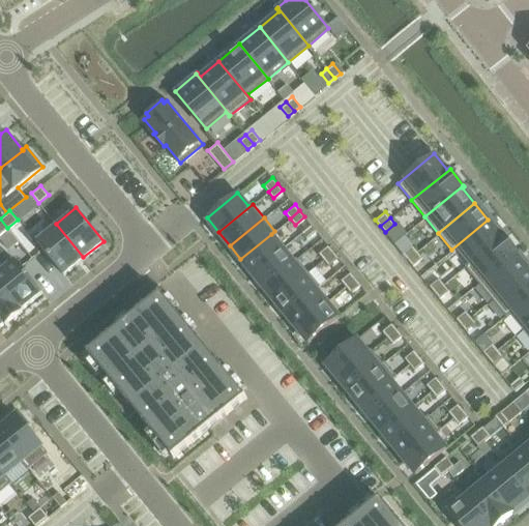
[(488,220),(451,250),(452,250),(456,246),(468,262),(464,265),(465,266),(503,234),(502,234),(500,235),(488,220)]
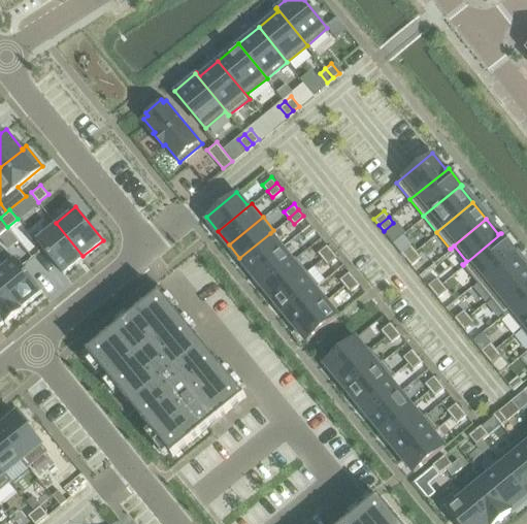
[(56,223),(35,239),(63,272),(83,256),(56,223)]
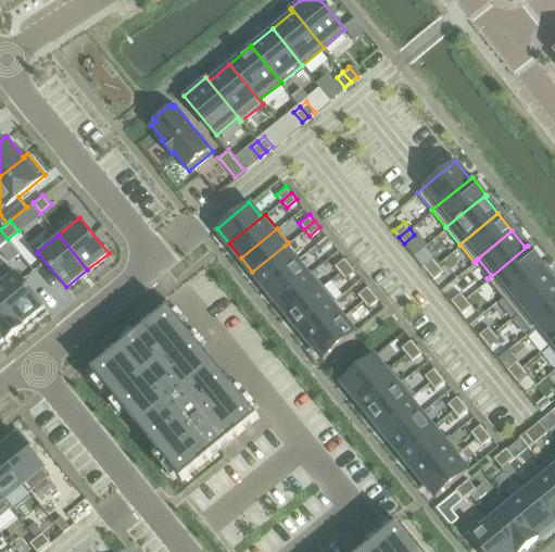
[(326,235),(316,243),(322,250),(331,241),(326,235)]
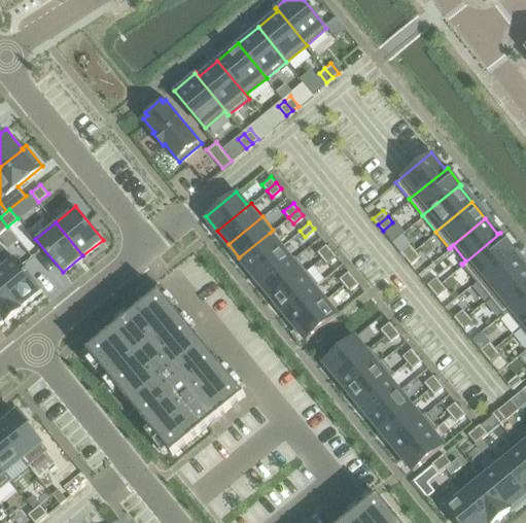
[(270,233),(239,257),(250,271),(280,246),(270,233)]
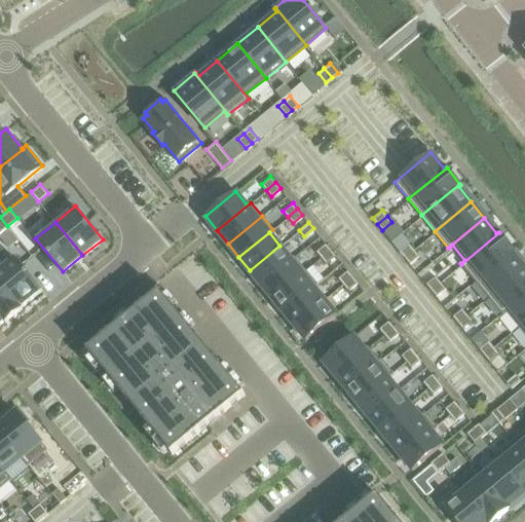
[(499,232),(461,264),(475,280),(513,249),(499,233),(499,232)]
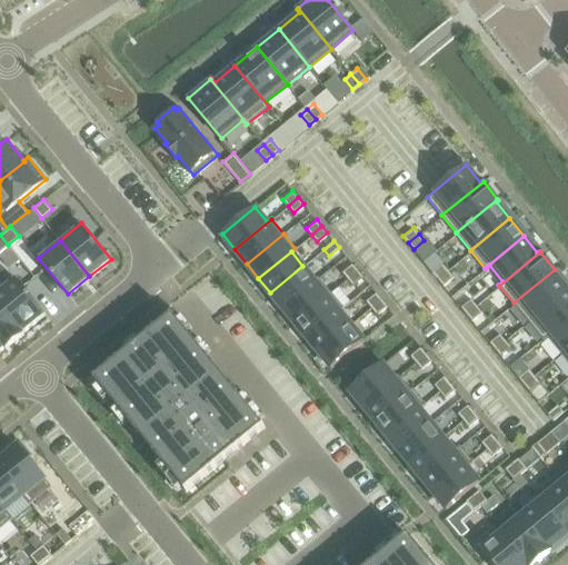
[(352,263),(341,271),(347,278),(357,269),(352,263)]
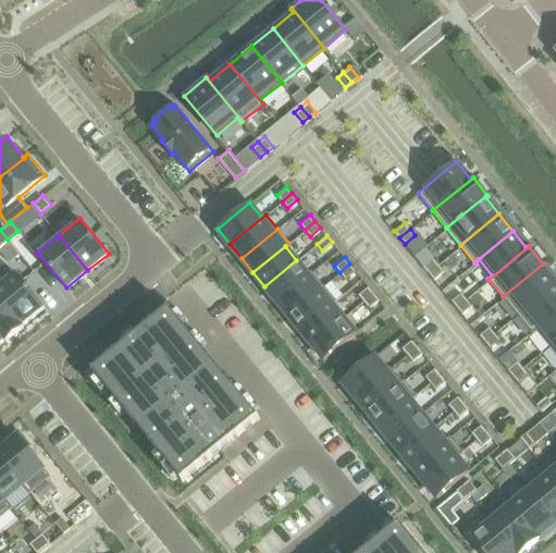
[(433,257),(422,266),(428,271),(437,263),(433,257)]
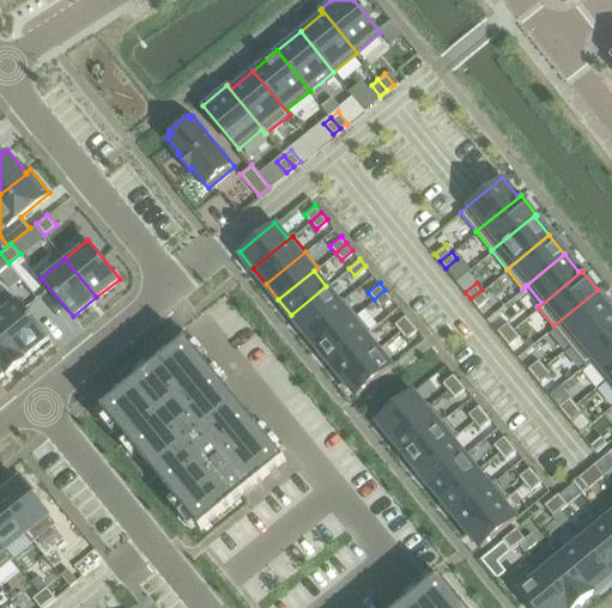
[(326,286),(291,315),(303,330),(339,302),(326,286)]
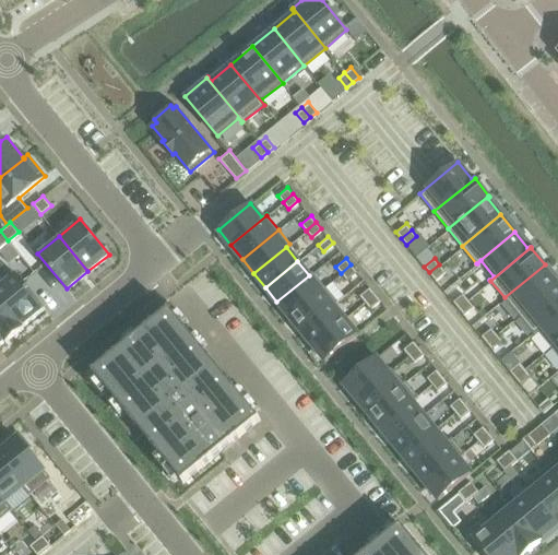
[(351,264),(341,273),(346,280),(356,271),(351,264)]
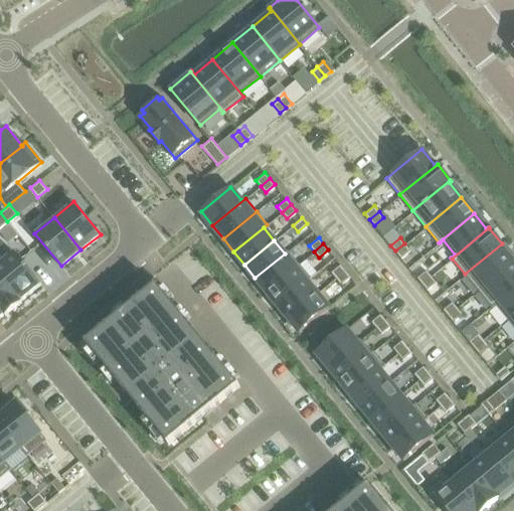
[(404,243),(395,250),(400,257),(409,249),(404,243)]
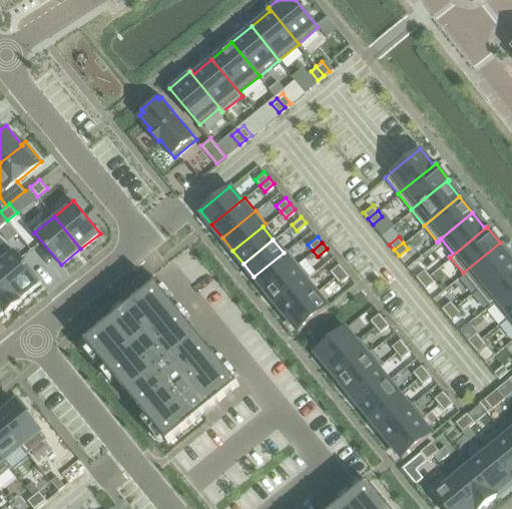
[(500,242),(463,273),(476,289),(511,260),(499,245),(501,243),(500,242)]
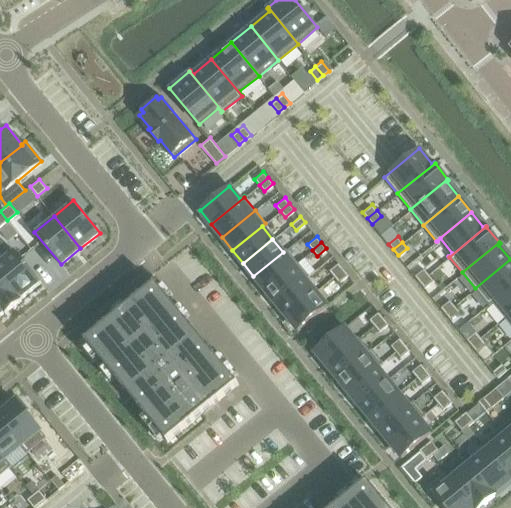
[(0,275),(19,298),(40,281),(14,249),(0,260),(0,275)]
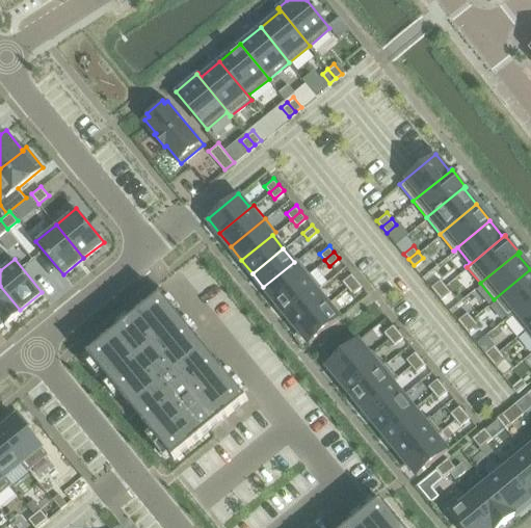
[(294,262),(263,287),(274,300),(306,275),(294,262)]
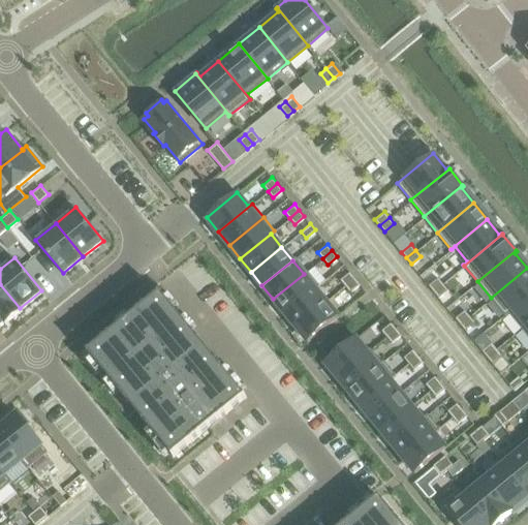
[(527,269),(527,268),(491,298),(504,314),(527,294),(527,269)]
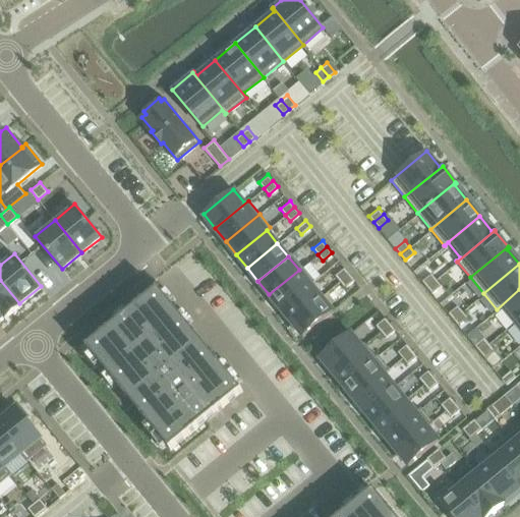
[(344,267),(335,275),(339,281),(349,273),(344,267)]
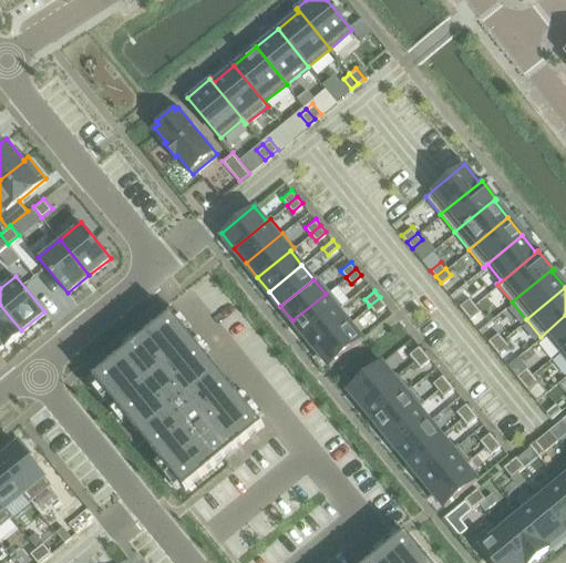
[(326,294),(292,320),(305,335),(337,308),(326,294)]
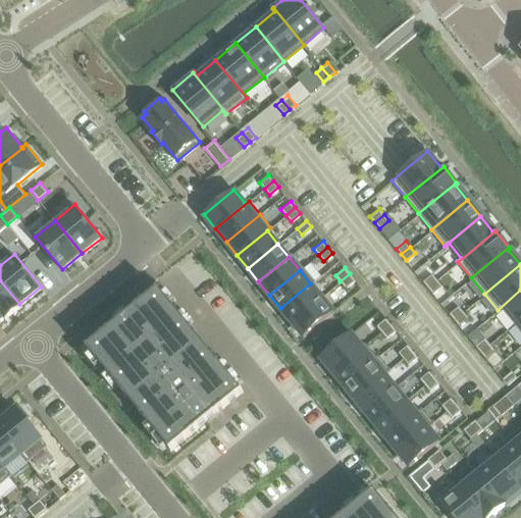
[(431,272),(422,280),(427,287),(436,278),(431,272)]
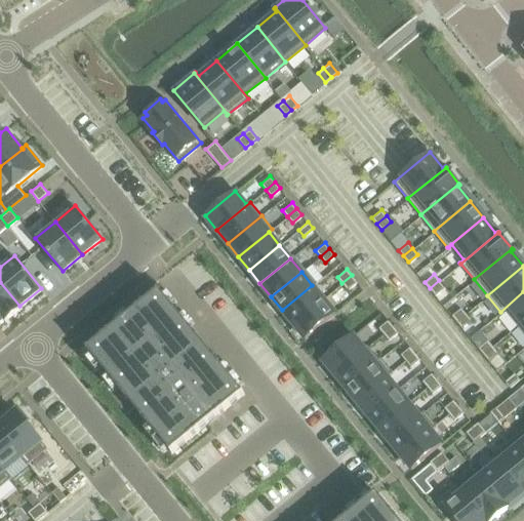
[(352,275),(341,283),(347,288),(357,281),(352,275)]
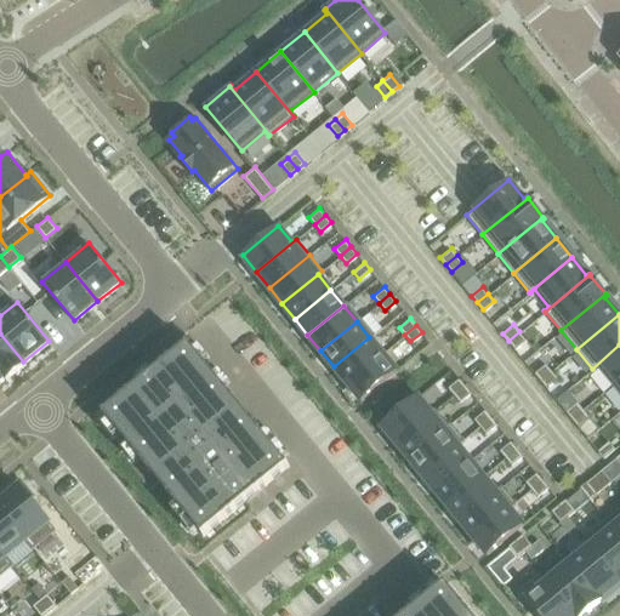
[(519,331),(508,341),(515,348),(525,338),(519,331)]
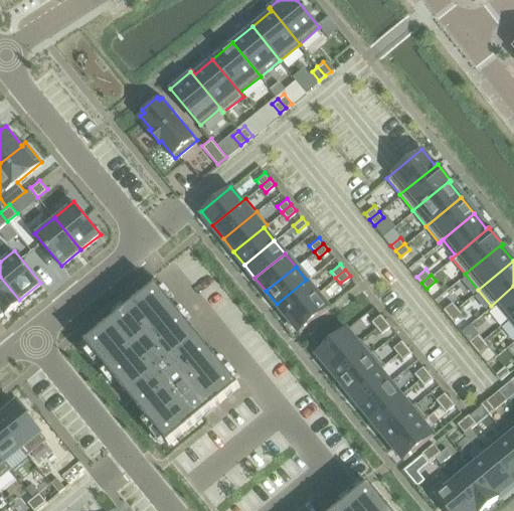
[(0,315),(3,313),(5,315),(21,301),(19,300),(0,277),(0,315)]
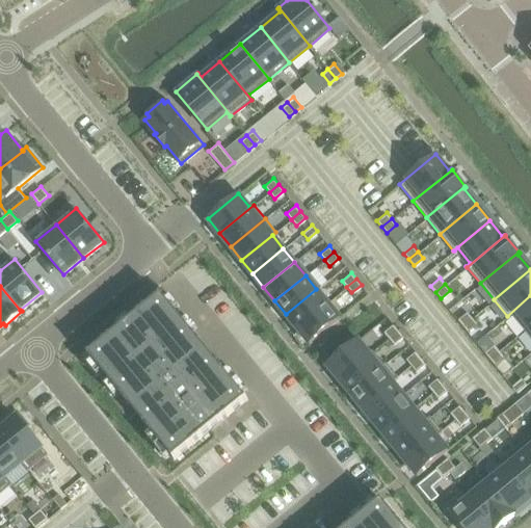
[(316,289),(286,314),(296,327),(327,302),(316,289)]
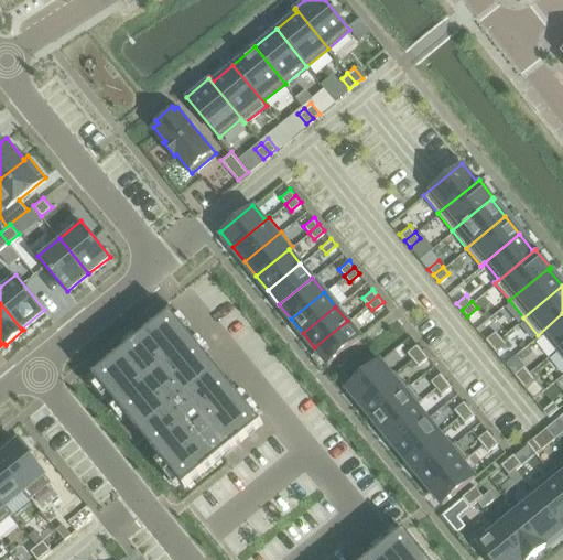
[(171,311),(93,375),(184,486),(262,422),(171,311)]
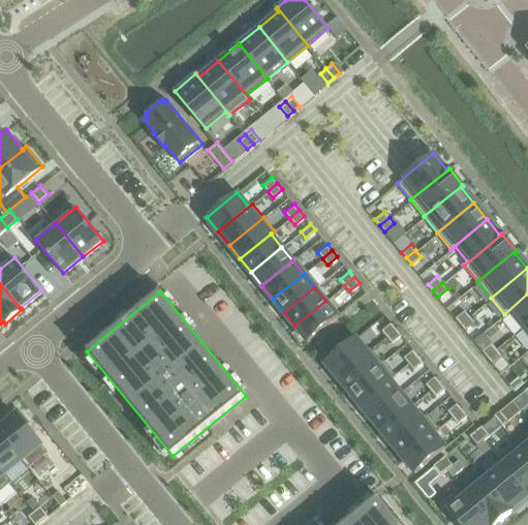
[(527,294),(504,314),(508,311),(521,327),(527,320),(527,294)]
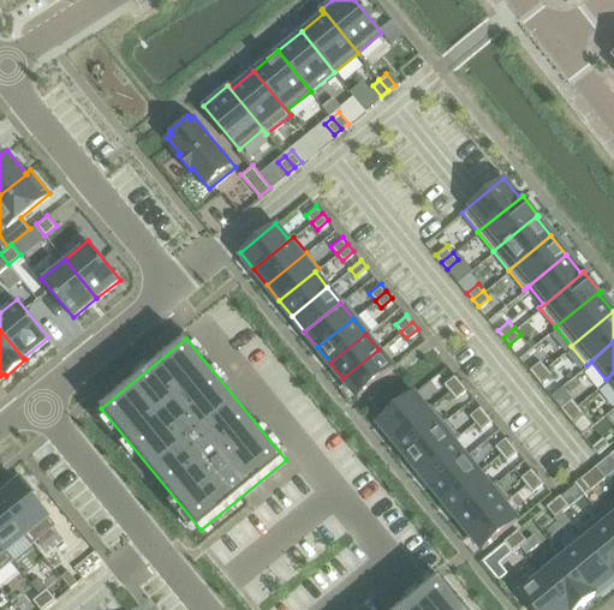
[(379,350),(343,378),(357,395),(392,365),(379,350)]
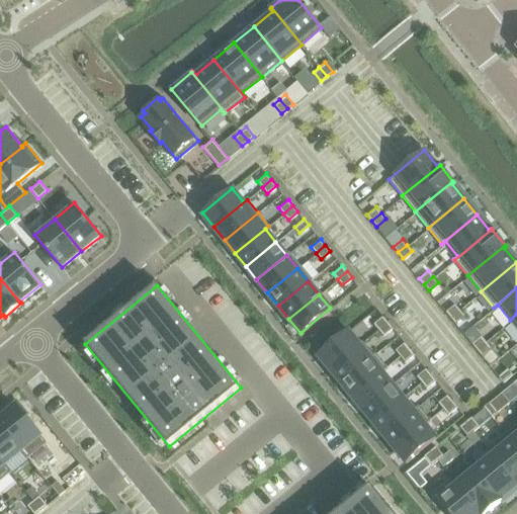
[(454,303),(445,311),(450,317),(459,309),(454,303)]
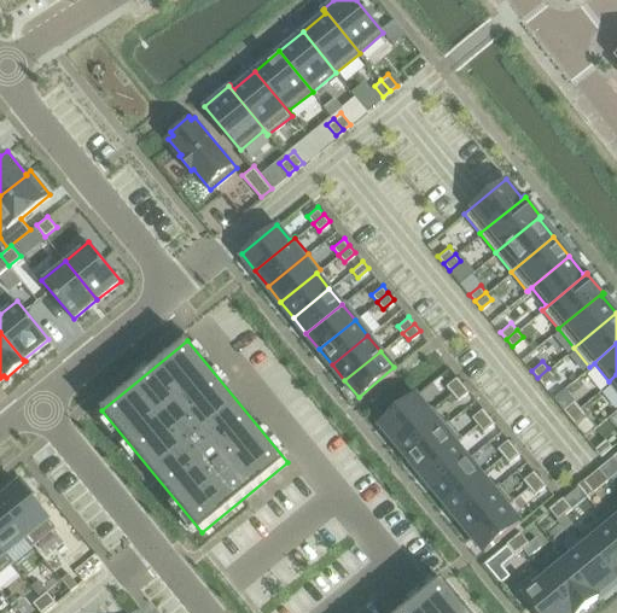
[(548,368),(537,378),(542,384),(554,375),(548,368)]
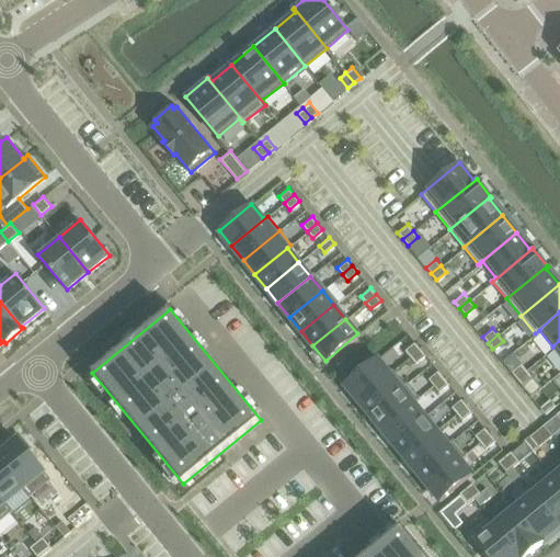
[(414,341),(404,350),(409,355),(420,348),(414,341)]
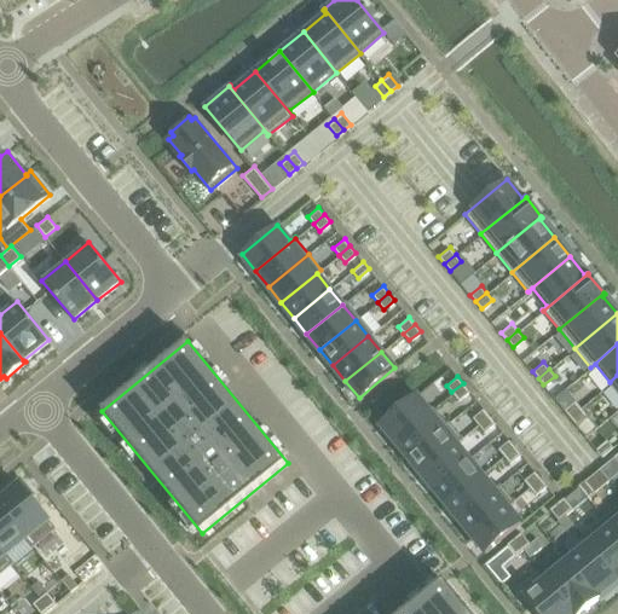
[(463,383),(451,392),(457,399),(469,391),(463,383)]
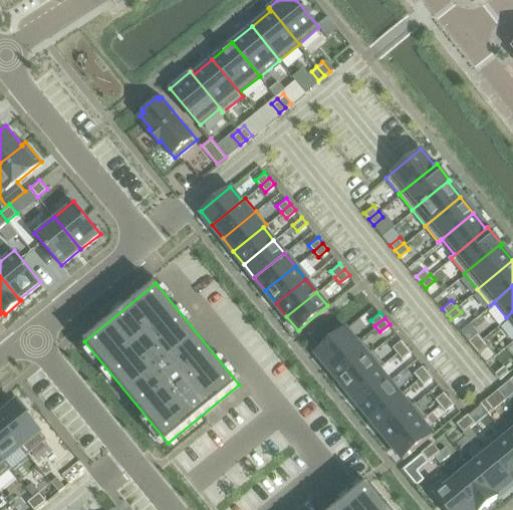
[(345,327),(315,351),(327,365),(360,338),(360,337),(356,340),(345,327)]
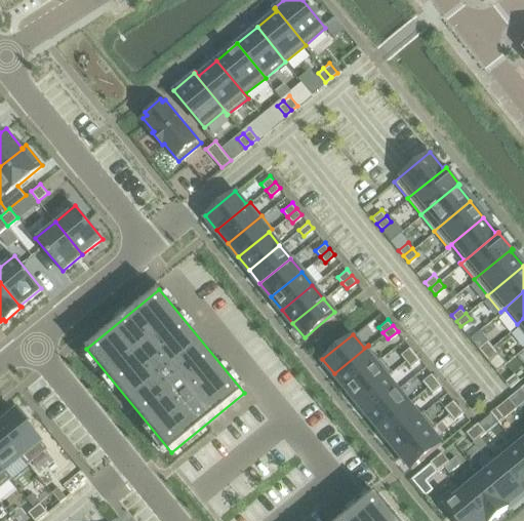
[(487,339),(478,347),(483,353),(492,345),(487,339)]
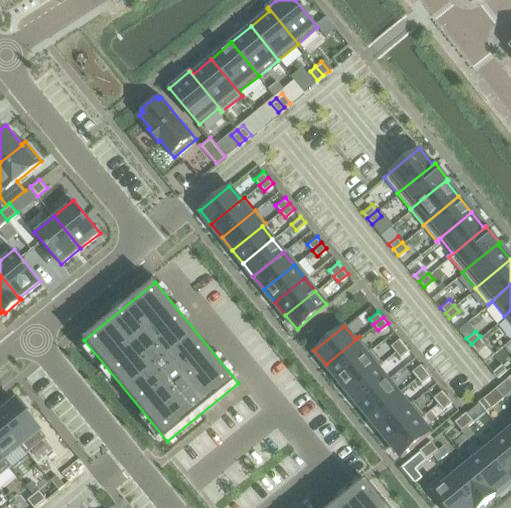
[(480,336),(471,344),(475,350),(485,342),(480,336)]
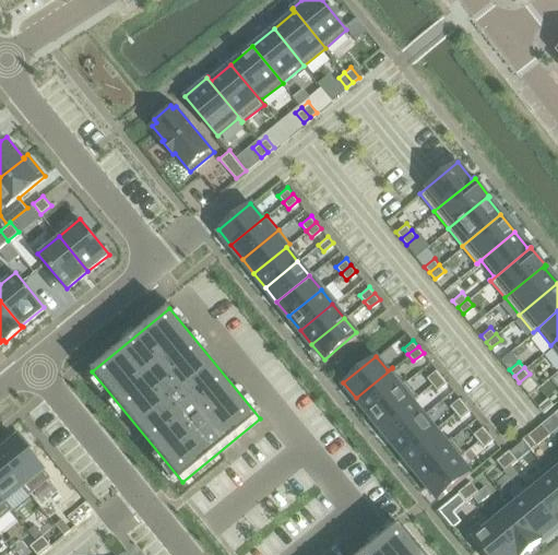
[(392,368),(356,398),(367,412),(406,380),(405,379),(403,381),(392,368)]
